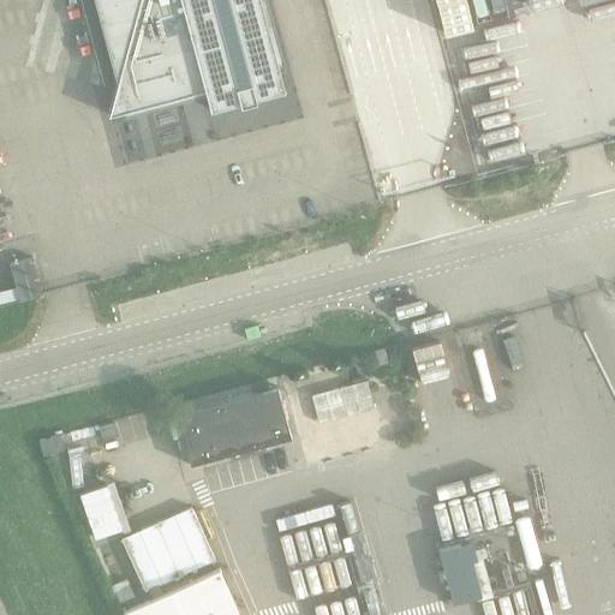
[(91,0),(115,87),(108,115),(124,112),(125,115),(206,94),(209,109),(284,89),(260,0),(91,0)]
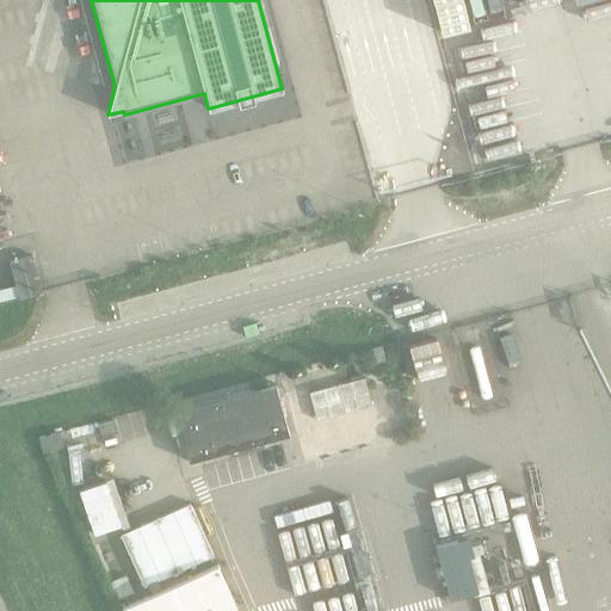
[(31,255),(8,261),(19,300),(42,294),(31,255)]
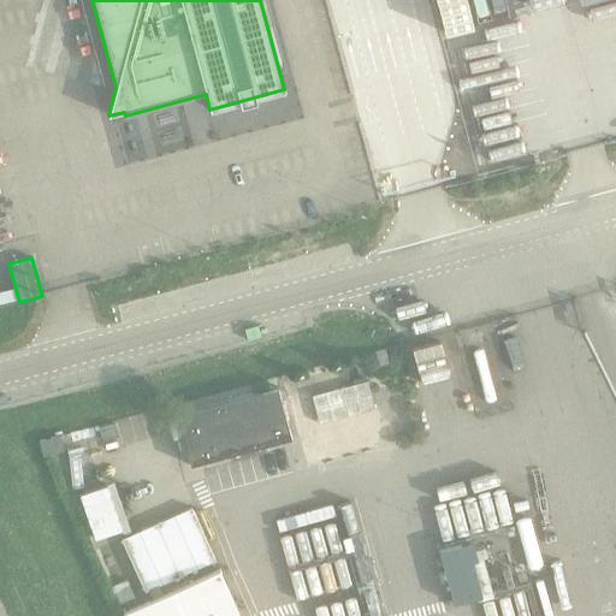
[(389,365),(385,350),(373,353),(378,367),(389,365)]
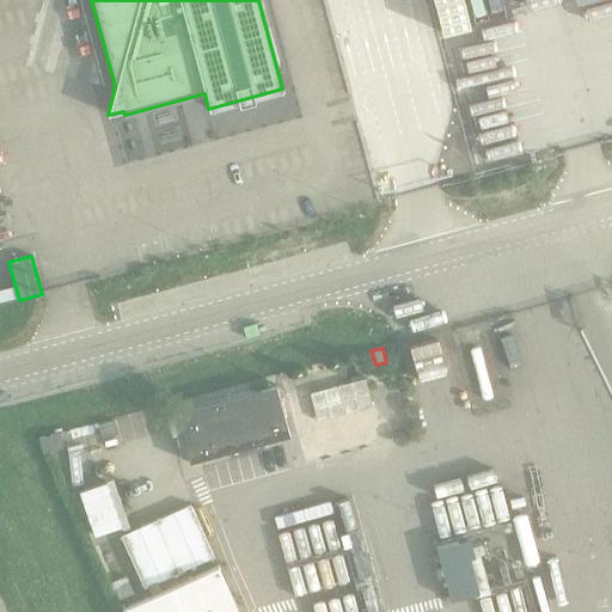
[(479,427),(505,418),(489,371),(464,379),(479,427)]
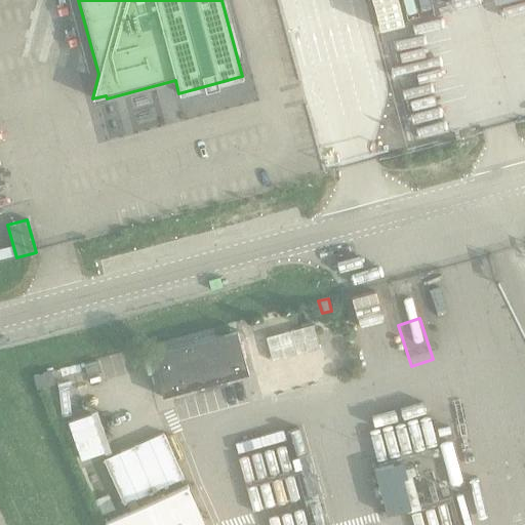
[(237,330),(151,354),(162,398),(249,374),(237,330)]
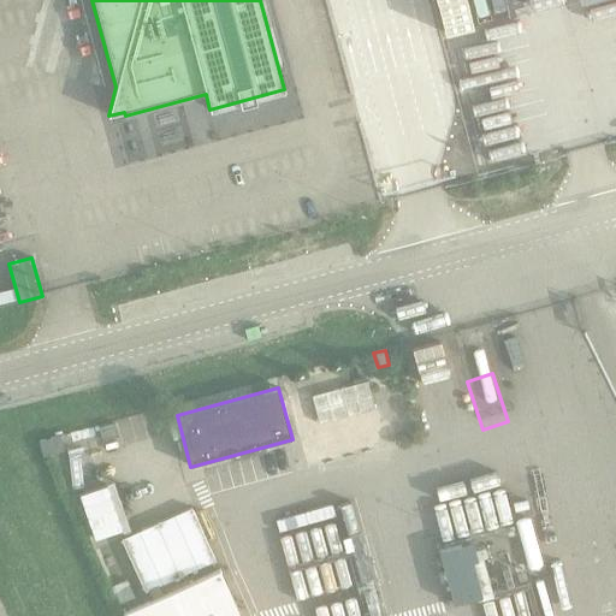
[(60,436),(39,440),(43,456),(64,451),(60,436)]
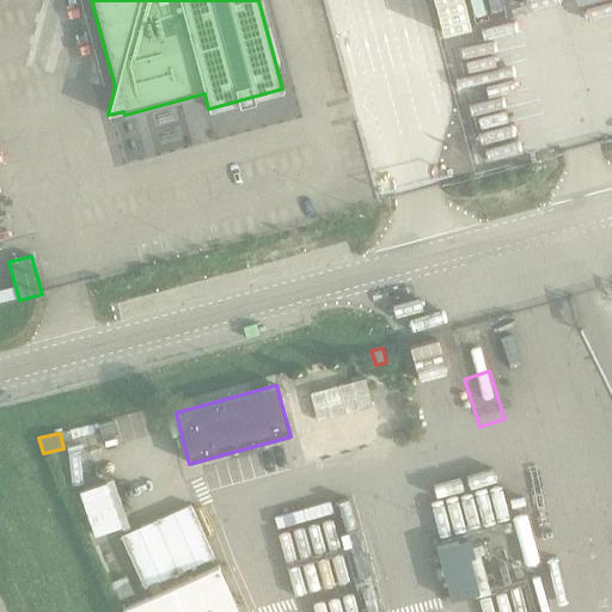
[(190,505),(121,536),(144,588),(145,588),(189,568),(214,557),(190,505)]
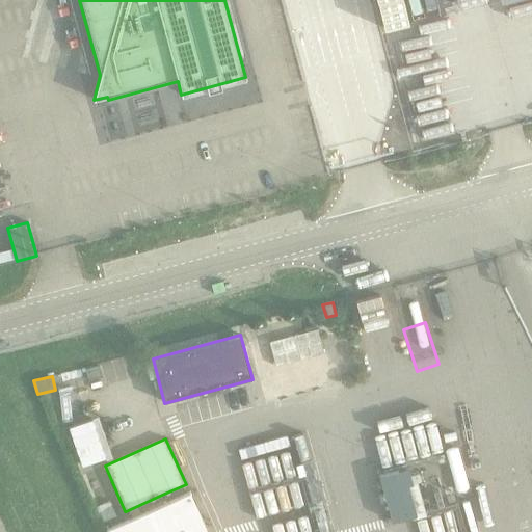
[(167,502),(164,494),(126,511),(130,520),(107,530),(107,531),(208,531),(190,493),(167,502)]
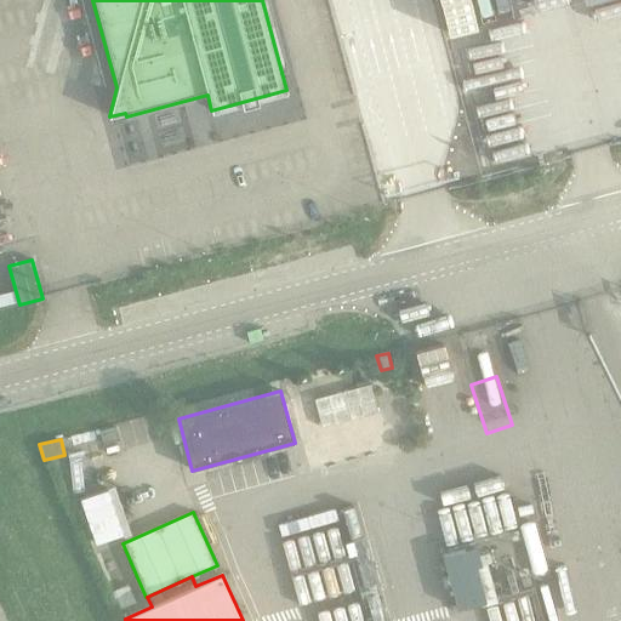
[(136,602),(127,585),(113,591),(120,609),(136,602)]
